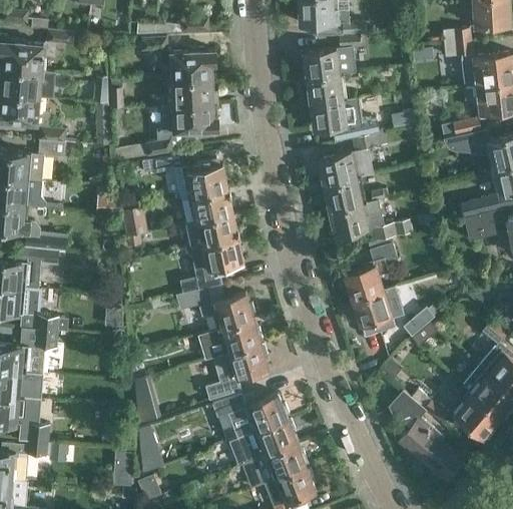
[(337,0),(299,0),(300,25),(343,24),(343,36),(359,35),(370,34),(370,22),(350,22),(349,11),(338,10),(337,0)]
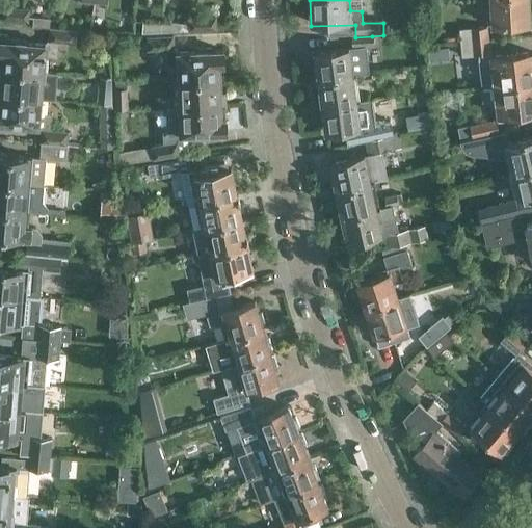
[(526,0),(490,0),(491,14),(486,15),(487,28),(528,26),(526,0)]
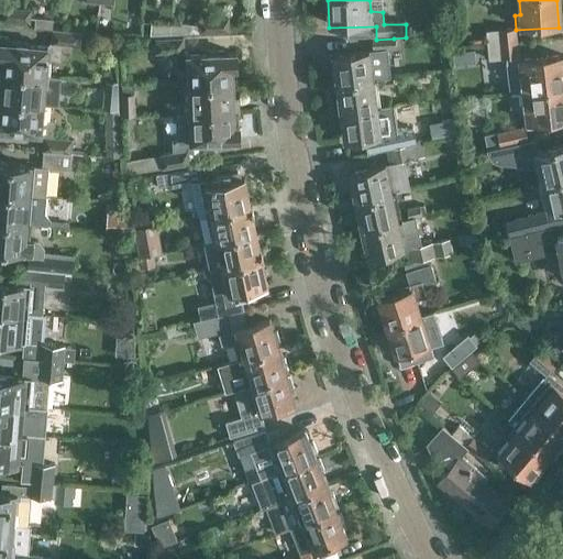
[(3,23),(31,26),(32,13),(4,10),(3,23)]
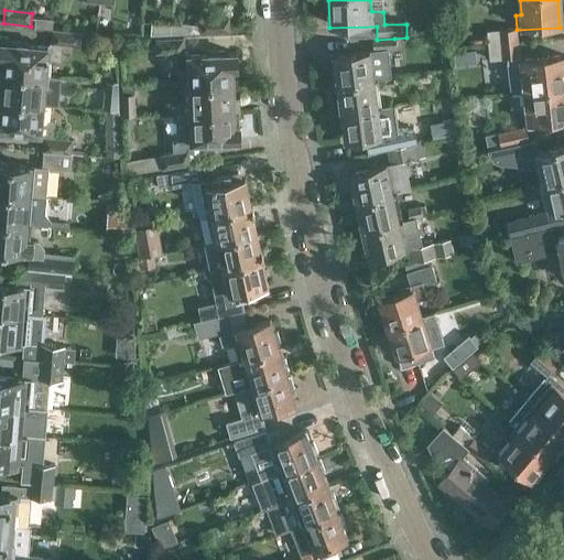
[(229,20),(201,22),(201,29),(202,34),(230,34),(229,20)]
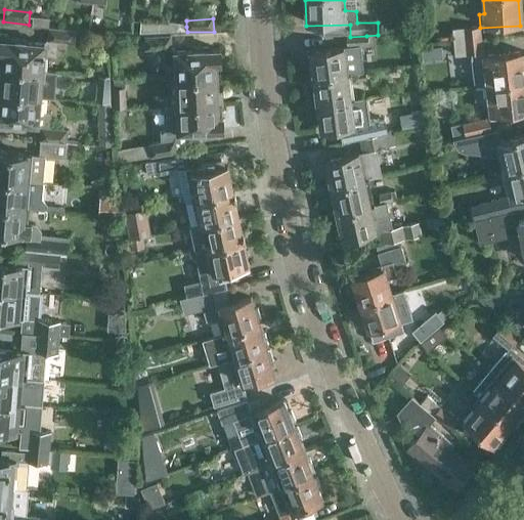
[(33,29),(49,30),(50,20),(34,19),(33,29)]
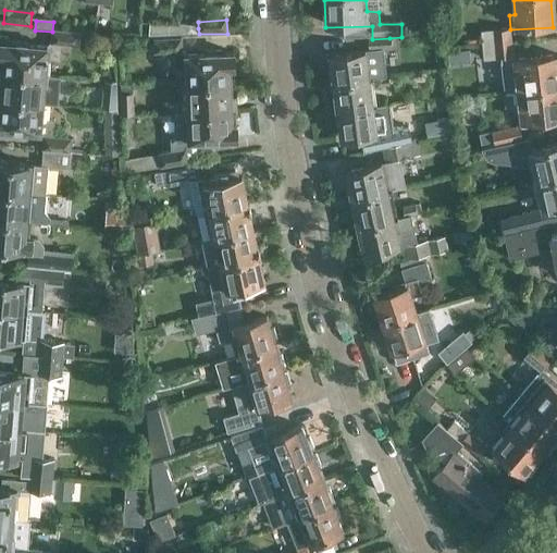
[(149,24),(149,38),(166,37),(168,25),(149,24)]
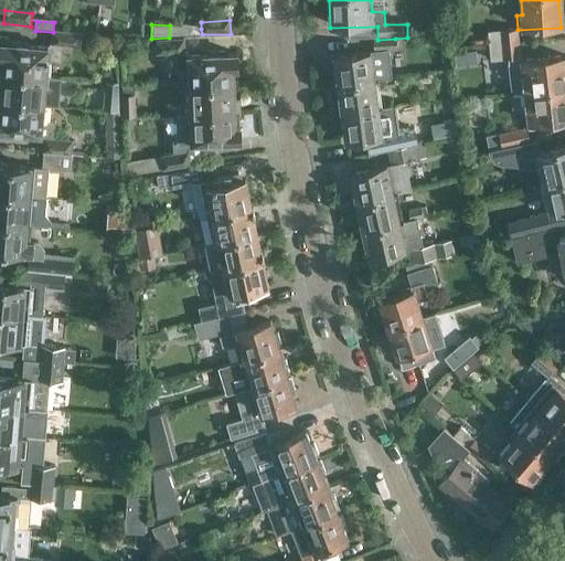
[(170,25),(169,38),(202,36),(202,34),(201,29),(170,25)]
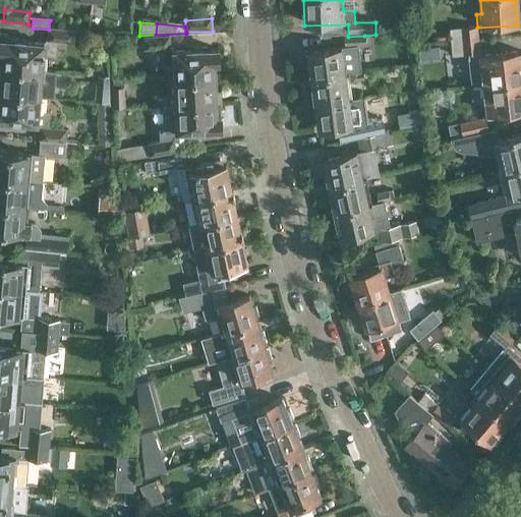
[(0,66),(2,66),(1,68),(47,72),(48,59),(43,59),(43,56),(54,57),(55,43),(74,45),(75,33),(49,30),(48,41),(44,45),(0,41),(0,66)]
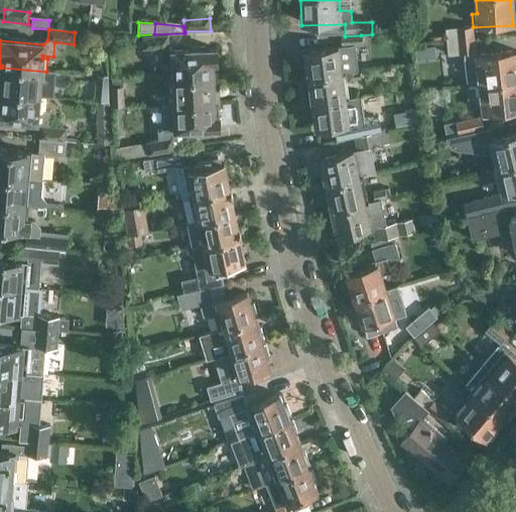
[(445,33),(446,46),(472,43),(471,30),(445,33)]
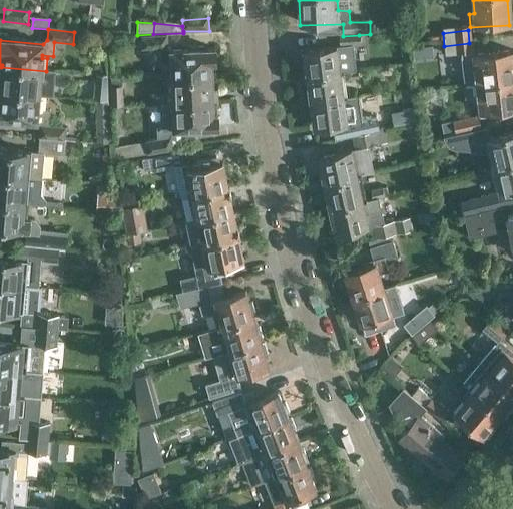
[(305,53),(308,79),(345,75),(343,58),(349,57),(348,48),(360,47),(359,35),(343,36),(338,37),(340,48),(305,53)]
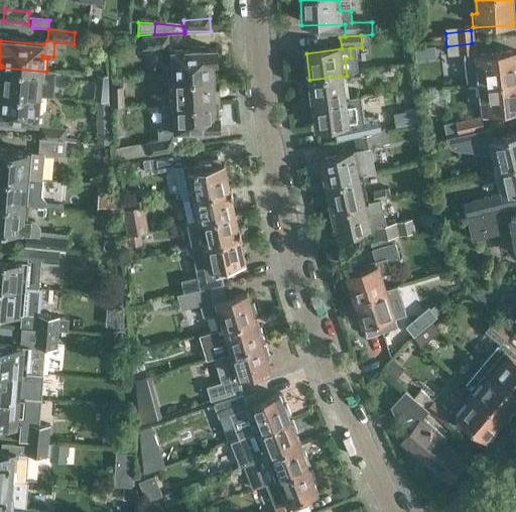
[(168,48),(168,37),(142,37),(142,51),(161,50),(161,65),(172,64),(172,81),(214,79),(214,77),(217,77),(217,51),(171,53),(168,48)]
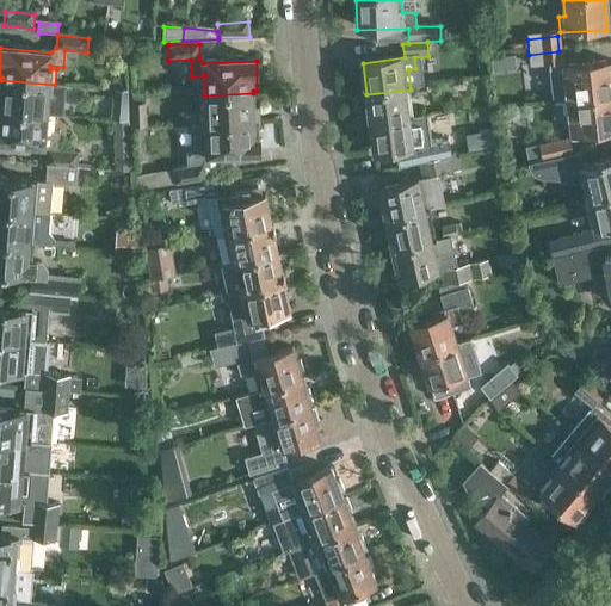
[(559,51),(529,55),(531,69),(561,67),(559,51)]
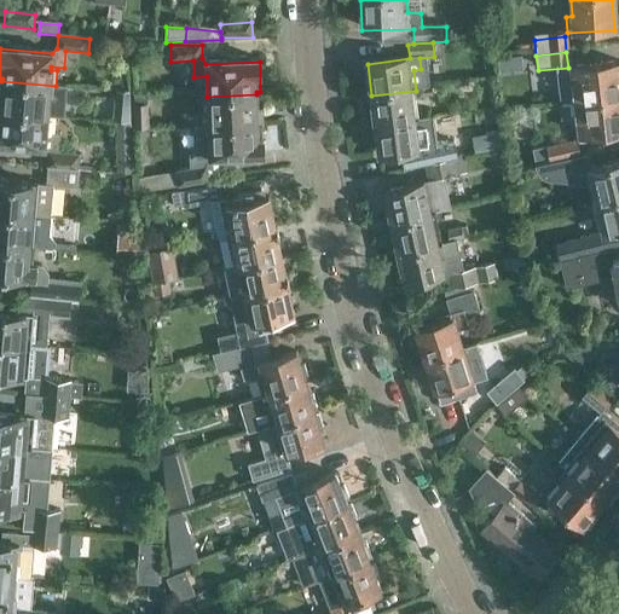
[(572,86),(574,104),(618,98),(618,74),(618,65),(570,70),(572,86)]
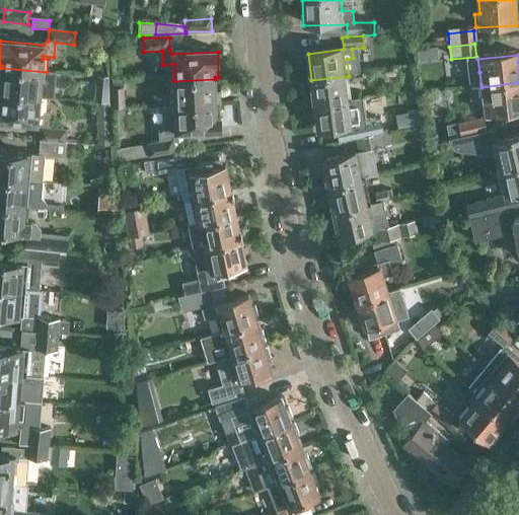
[(1,68),(0,83),(0,94),(40,97),(40,96),(45,96),(46,85),(41,84),(41,82),(52,83),(53,72),(47,72),(1,68)]
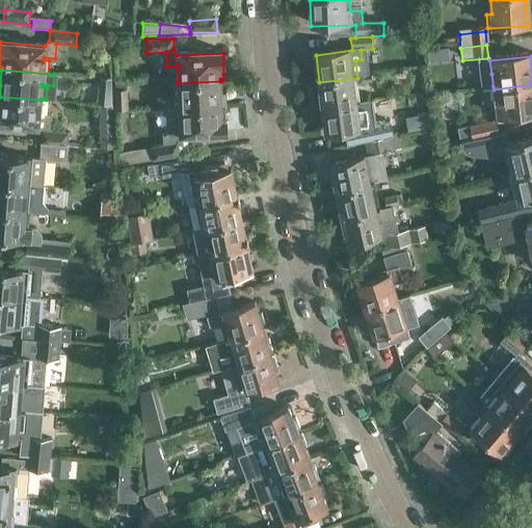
[(370,75),(360,77),(361,85),(371,84),(370,75)]
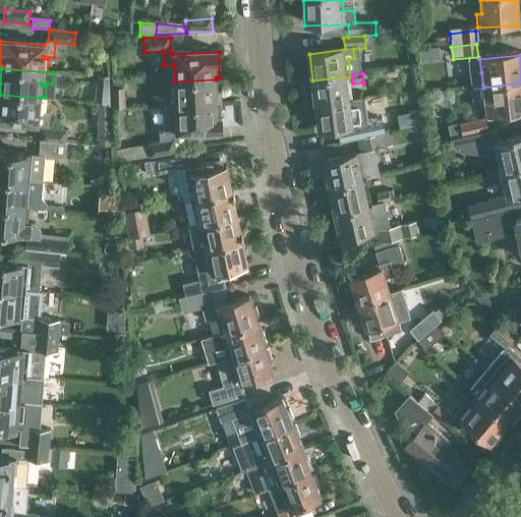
[(350,76),(312,80),(315,106),(353,101),(350,76)]
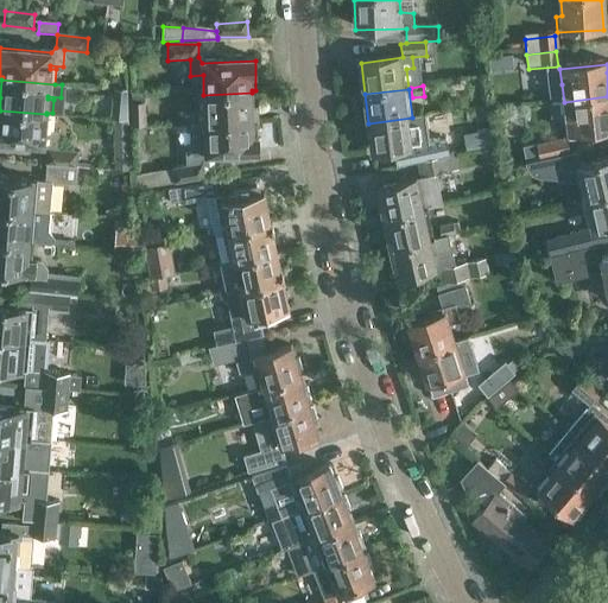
[(252,93),(203,95),(204,113),(191,114),(192,126),(206,125),(253,124),(252,93)]
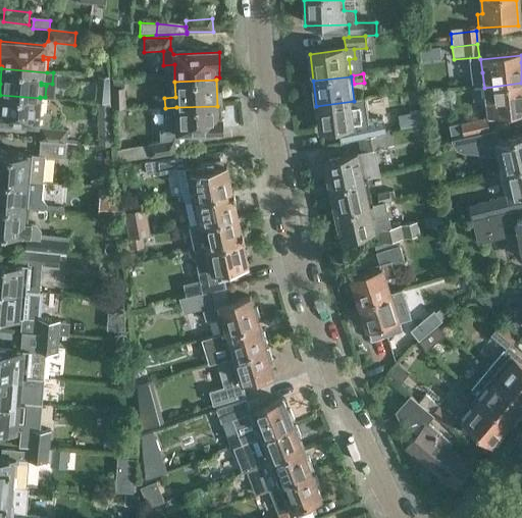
[(521,83),(484,88),(486,103),(488,121),(514,118),(514,117),(513,117),(513,113),(521,111),(521,83)]
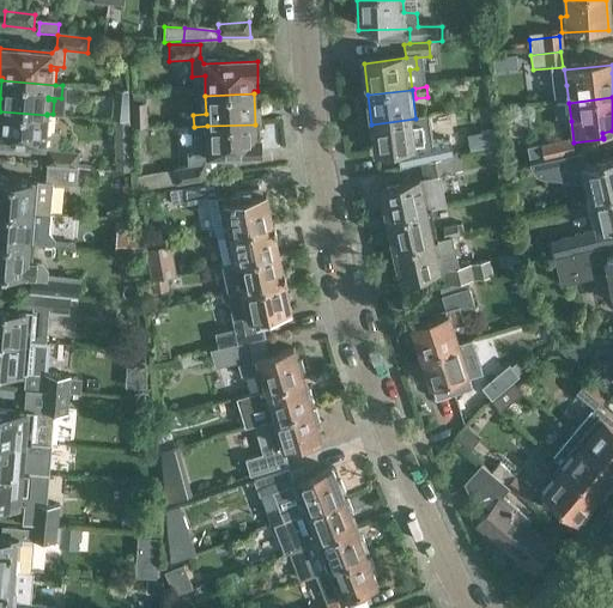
[(128,102),(119,102),(116,123),(129,125),(128,102)]
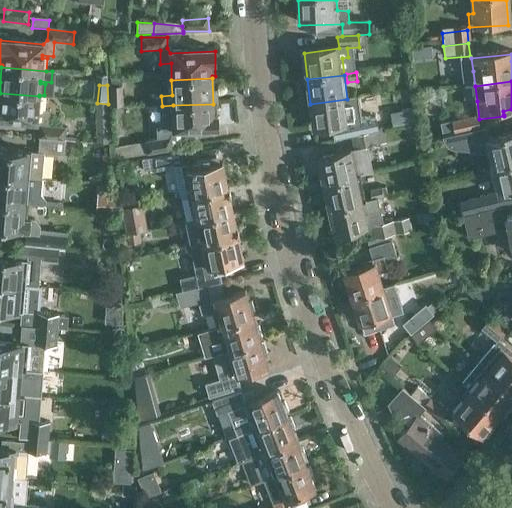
[(122,88),(110,88),(111,108),(123,108),(122,88)]
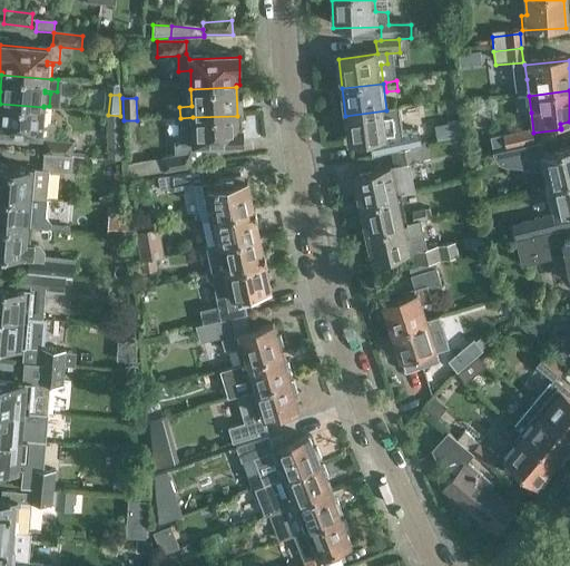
[(43,107),(0,104),(0,134),(41,137),(45,142),(43,155),(45,156),(71,158),(72,144),(52,142),(53,126),(48,125),(49,111),(43,111),(43,107)]
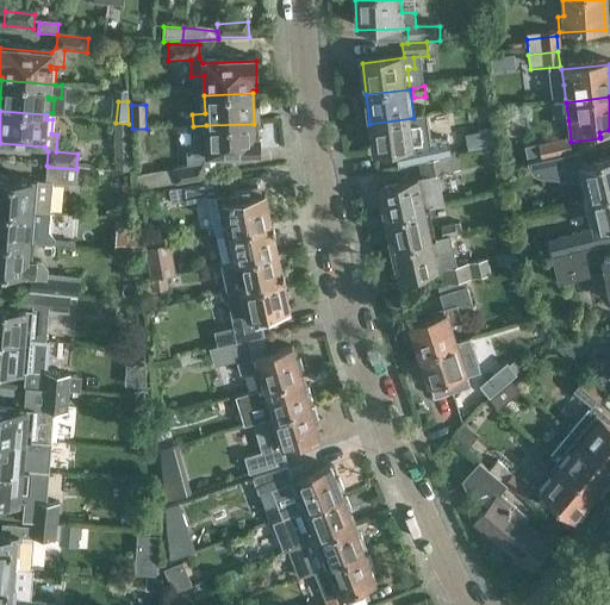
[(414,118),(369,124),(373,154),(412,149),(410,130),(415,130),(414,118)]
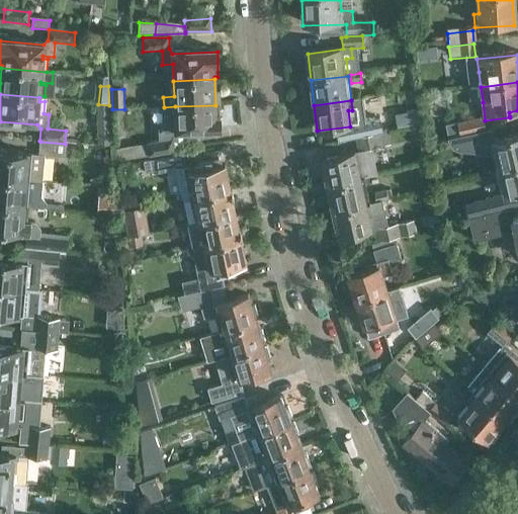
[(165,141),(147,144),(147,146),(113,152),(114,164),(149,158),(175,153),(173,140),(176,134),(221,132),(220,106),(216,106),(216,105),(175,106),(175,122),(165,123),(165,141)]
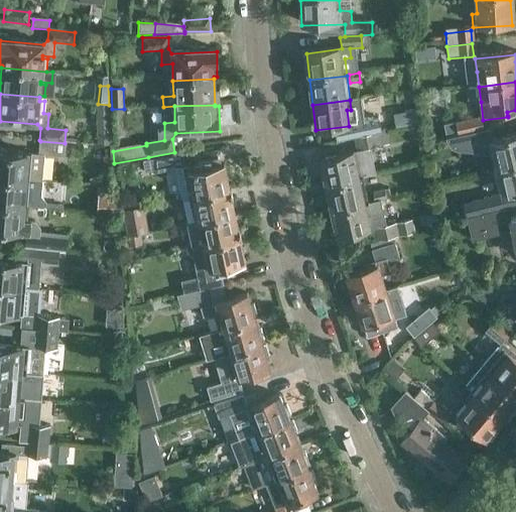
[(481,119),(443,127),(445,140),(484,132),(481,119)]
